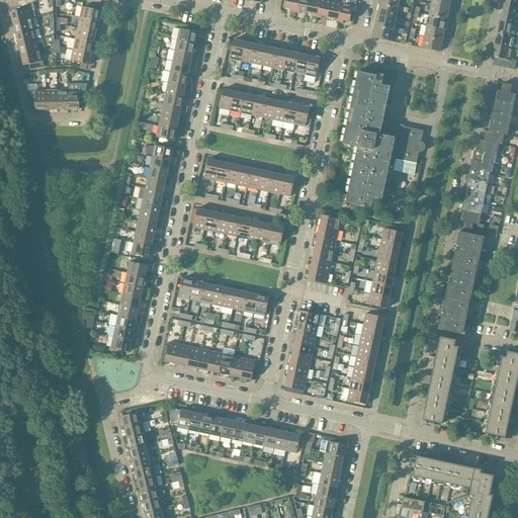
[(295,13),(297,0),(285,0),(284,8),(290,9),(290,12),(295,13)]
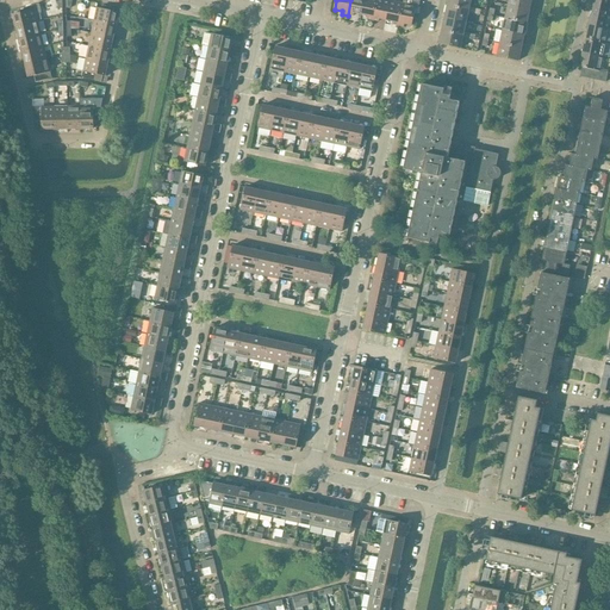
[(361,16),(363,0),(350,0),(348,16),(353,17),(354,13),(361,16)]
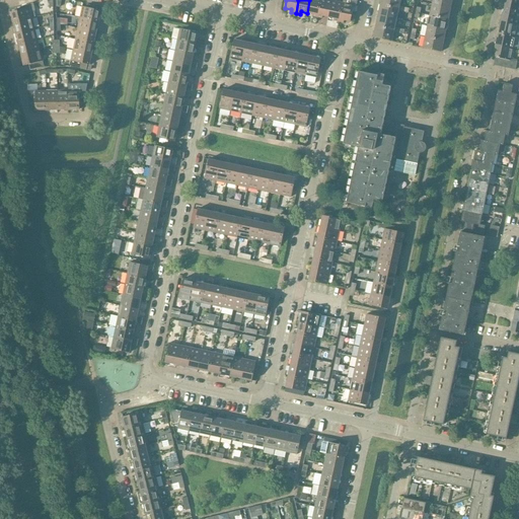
[(317,17),(320,0),(309,0),(307,13),(312,14),(312,16),(317,17)]
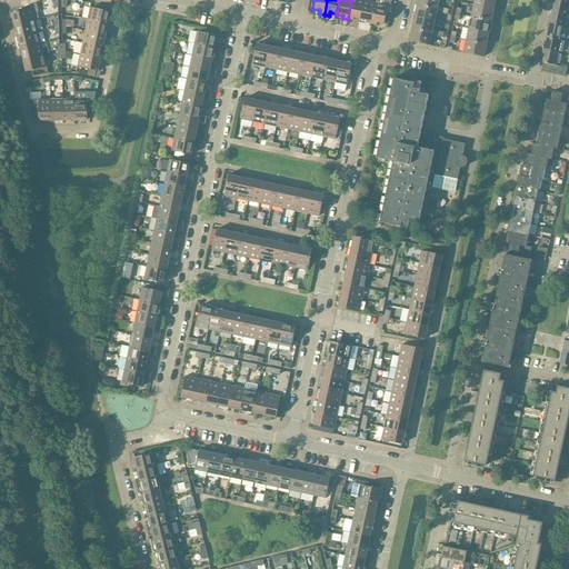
[(363,1),(359,0),(351,0),(348,19),(353,20),(353,18),(360,19),(363,1)]
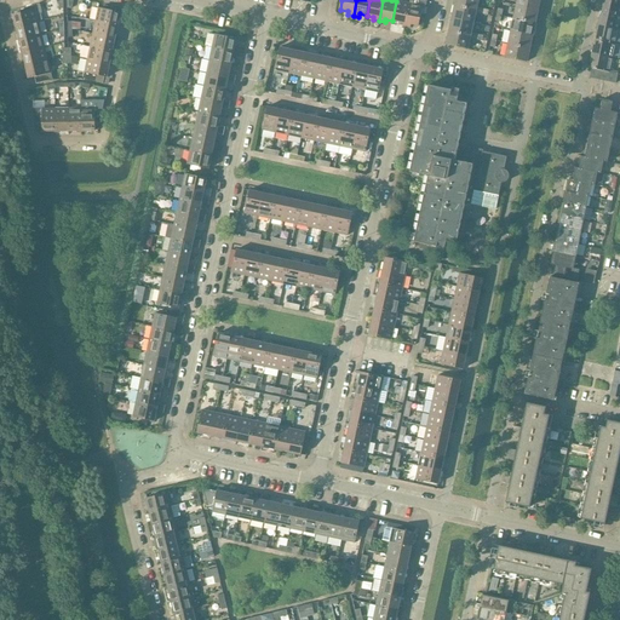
[(418,26),(420,13),(423,7),(425,9),(426,0),(409,0),(409,4),(405,27),(411,28),(411,24),(418,27),(418,26)]
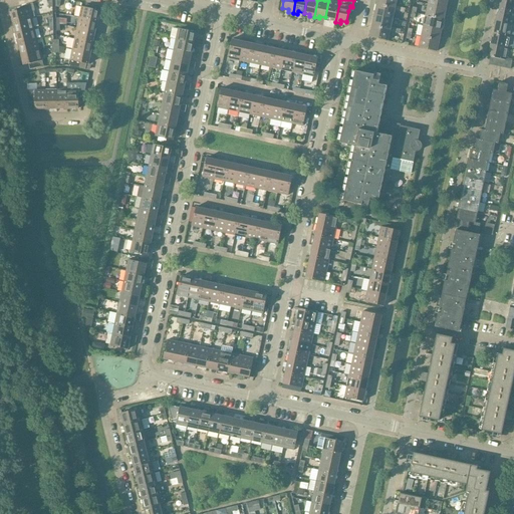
[(396,0),(377,0),(376,5),(395,9),(394,11),(399,12),(400,8),(395,6),(396,0)]
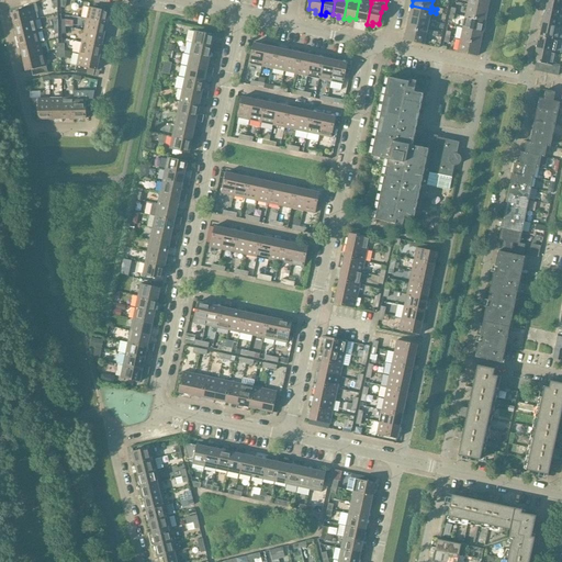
[(489,0),(469,0),(468,6),(487,10),(489,0)]
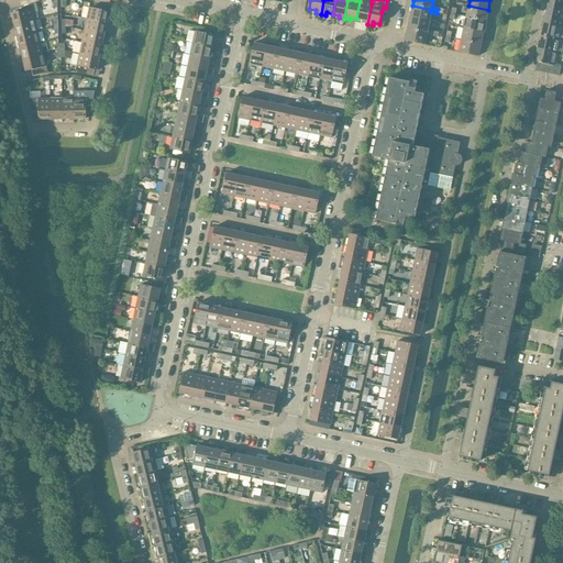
[(562,0),(547,0),(547,6),(548,6),(547,10),(562,13),(562,0)]
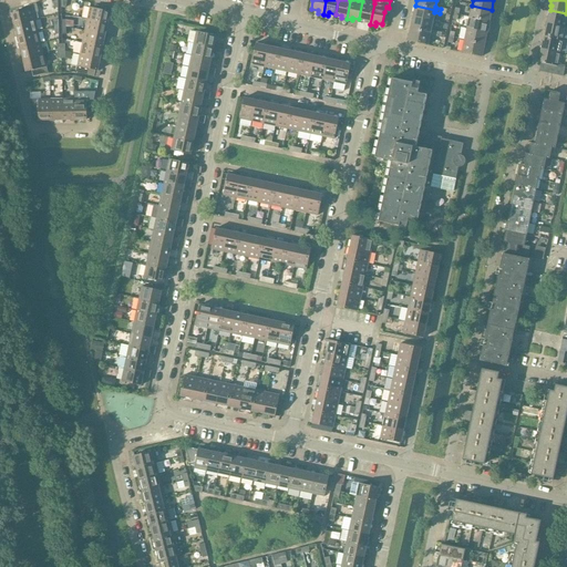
[(374,3),(362,1),(359,19),(364,20),(364,23),(370,24),(374,3)]
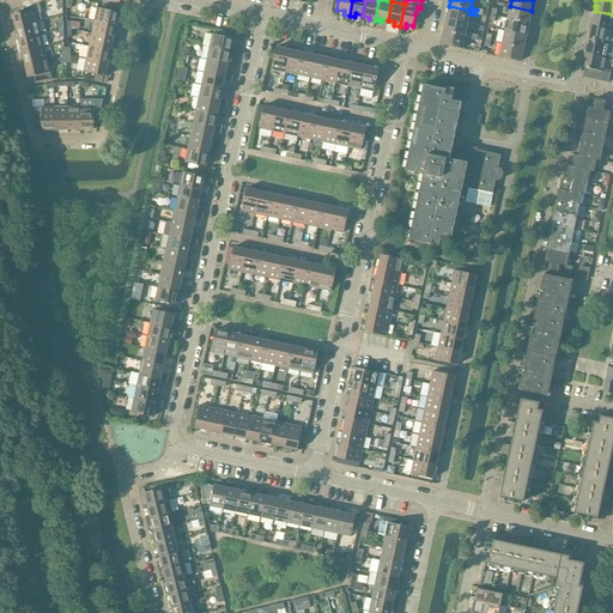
[(26,11),(12,14),(16,28),(37,22),(42,20),(40,14),(41,12),(40,4),(25,7),(26,11)]
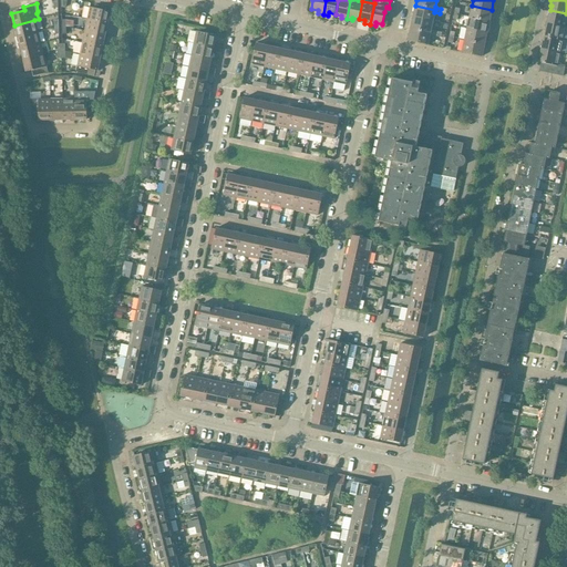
[(95,6),(94,9),(90,8),(86,19),(107,23),(110,12),(103,10),(104,7),(95,6)]
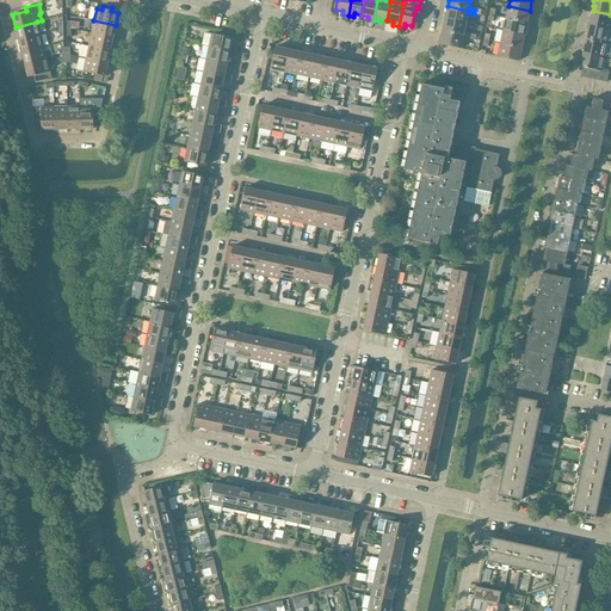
[(469,11),(448,6),(445,18),(466,23),(468,13),(469,11)]
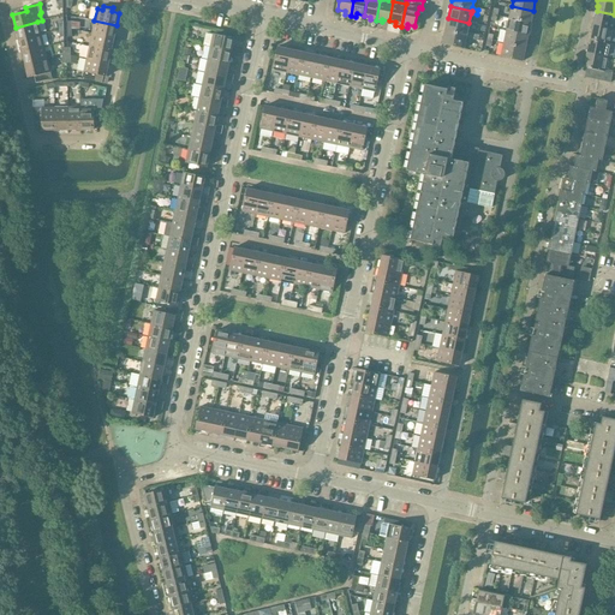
[(533,11),(512,6),(509,18),(531,23),(533,11)]
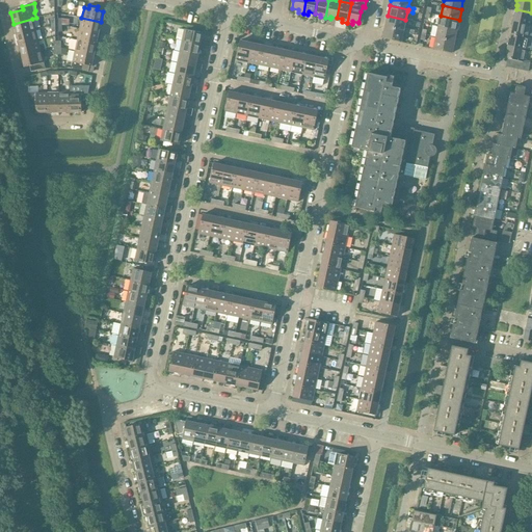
[(531,12),(516,9),(515,14),(514,14),(512,22),(530,25),(531,17),(531,12)]
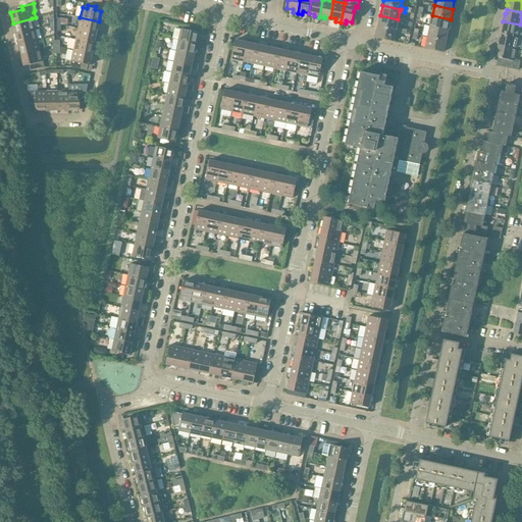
[(398,19),(380,15),(378,27),(396,31),(396,33),(401,34),(402,30),(397,29),(398,19)]
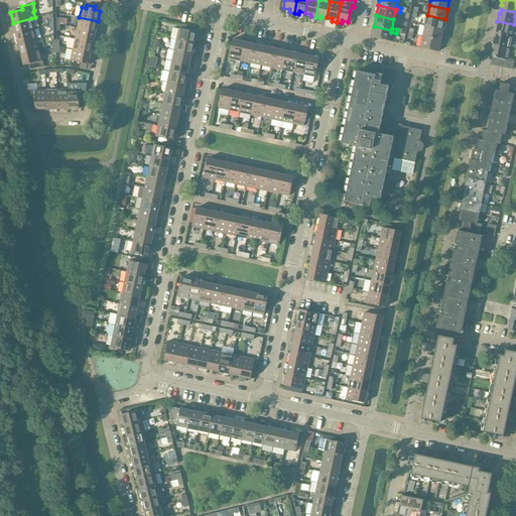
[(445,19),(427,15),(425,26),(442,30),(445,19)]
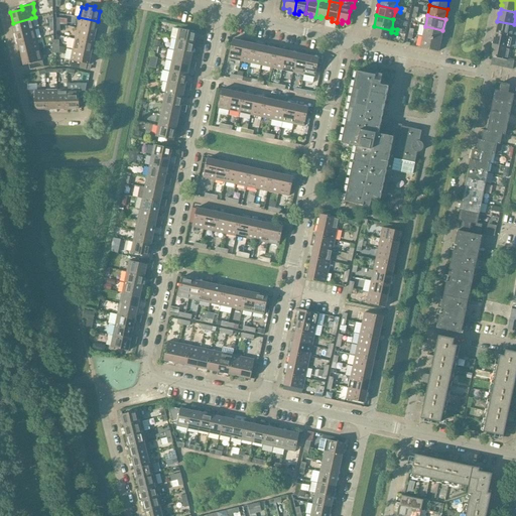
[(98,21),(79,17),(77,28),(96,32),(98,21)]
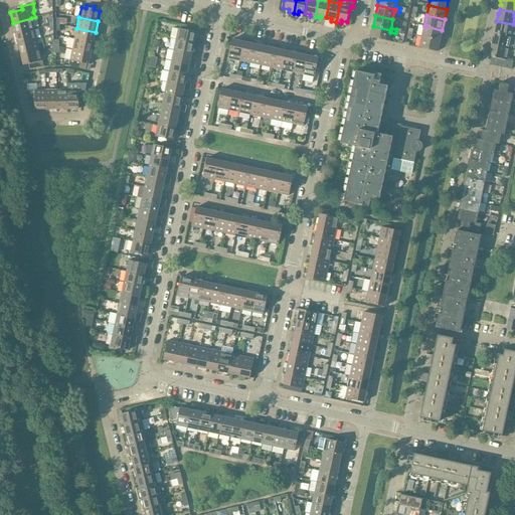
[(31,18),(13,23),(15,33),(34,29),(31,18)]
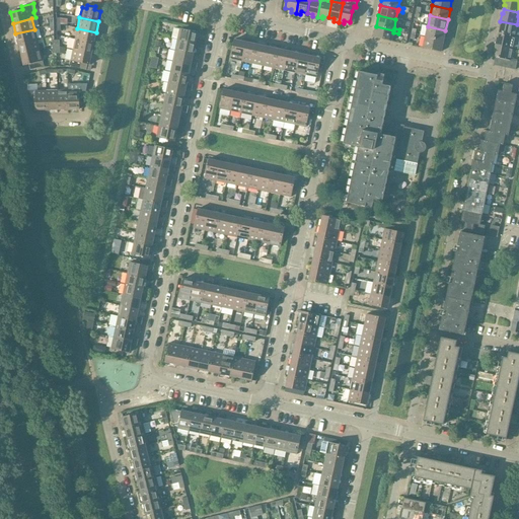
[(517,24),(500,21),(499,29),(500,29),(499,33),(515,36),(517,24)]
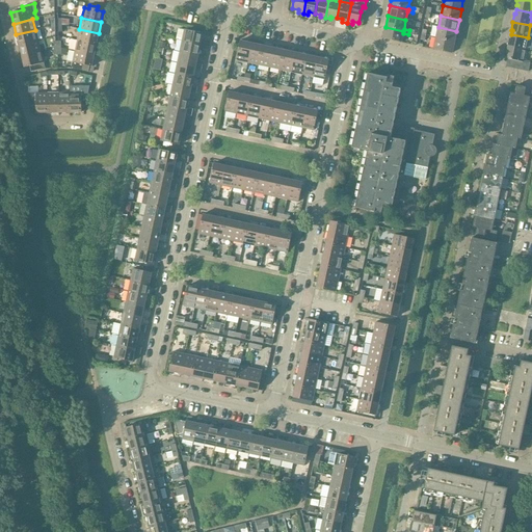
[(403,31),(386,27),(382,38),(401,43),(403,33),(403,31)]
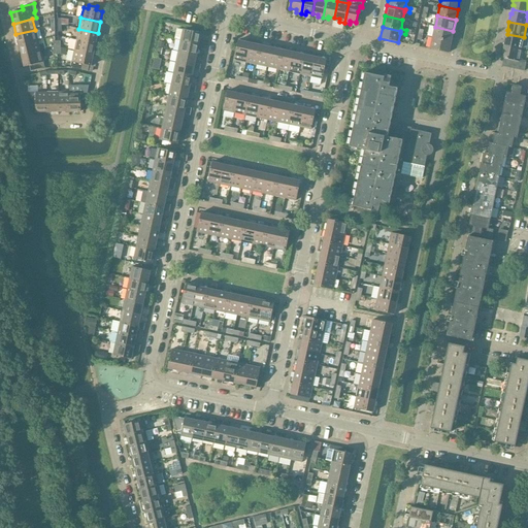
[(453,31),(435,27),(433,38),(451,41),(453,31)]
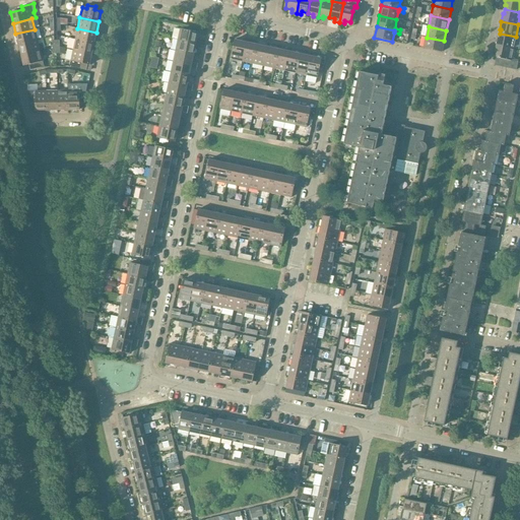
[(96,33),(77,28),(75,40),(94,44),(96,33)]
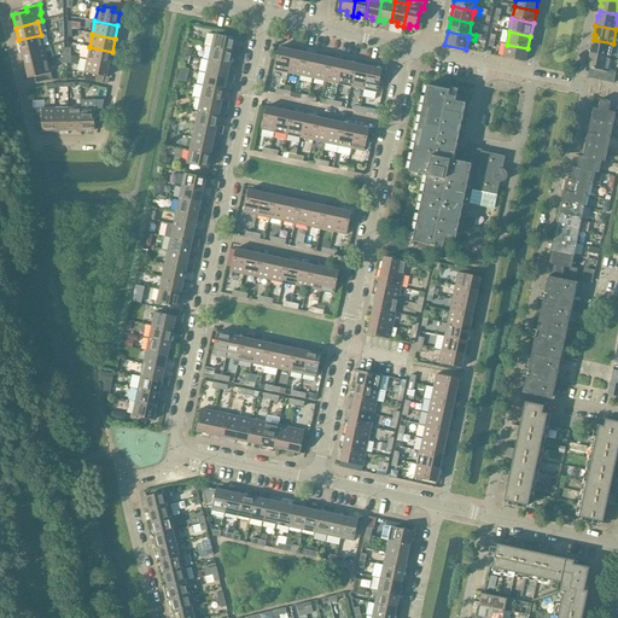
[(233,50),(235,39),(214,34),(211,47),(211,48),(239,54),(240,50),(237,50),(235,50),(233,50)]
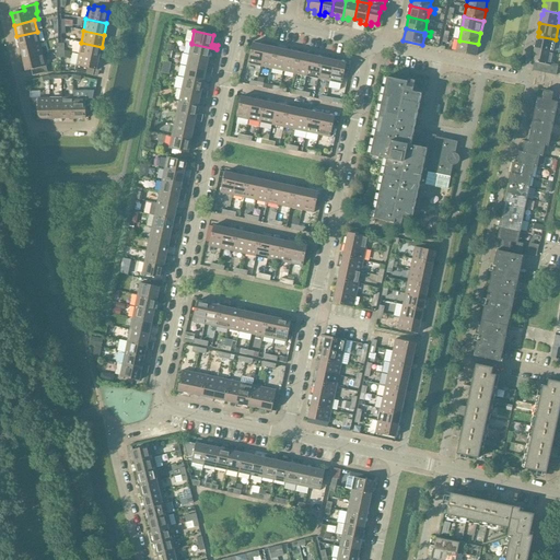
[(37,32),(16,36),(20,48),(41,43),(37,32)]
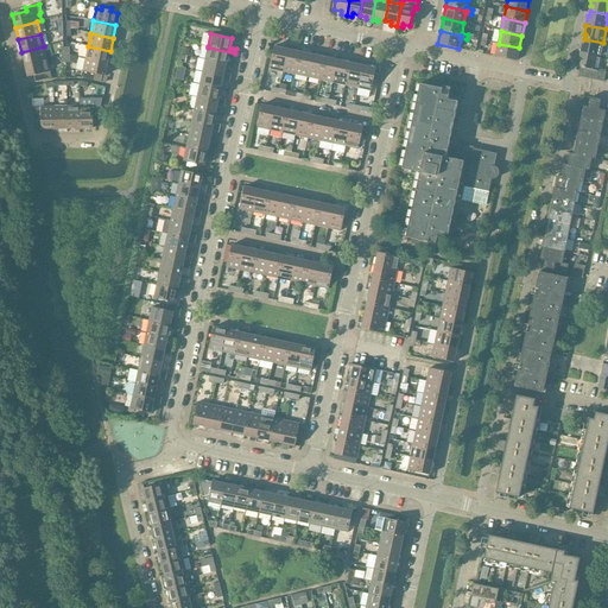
[(584,39),(583,44),(582,43),(580,52),(600,57),(603,43),(584,39)]
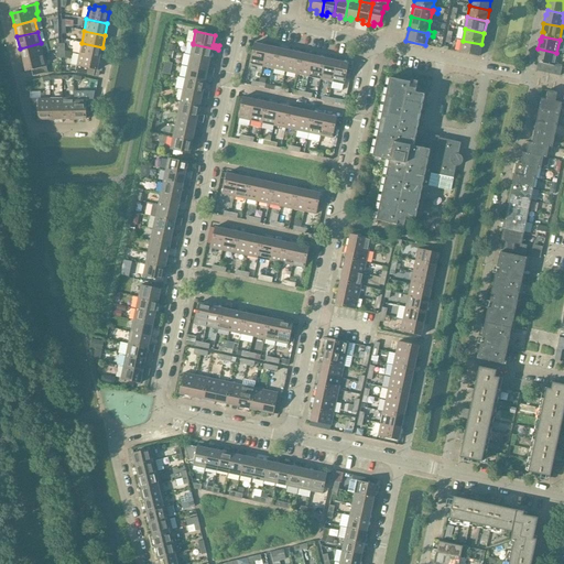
[(481,44),(463,41),(459,53),(479,56),(481,44)]
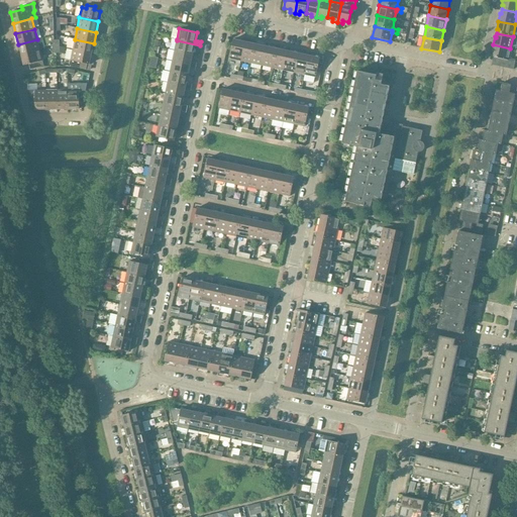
[(37,39),(18,44),(21,55),(39,50),(37,39)]
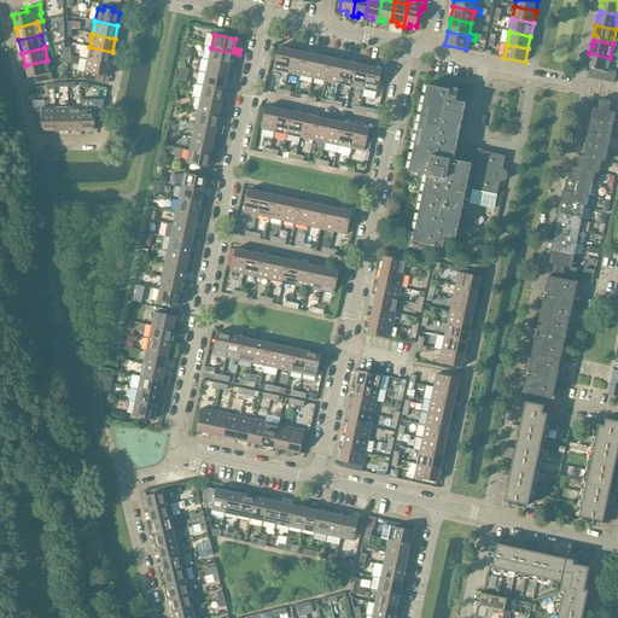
[(112,52),(89,47),(87,59),(109,64),(112,52)]
